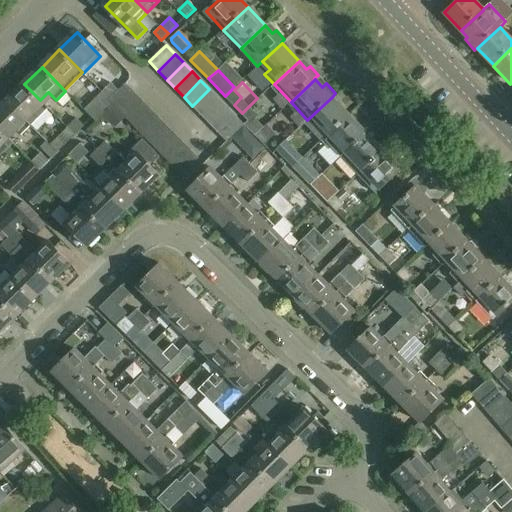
[(111,83),(103,92),(111,100),(120,92),(111,83)]
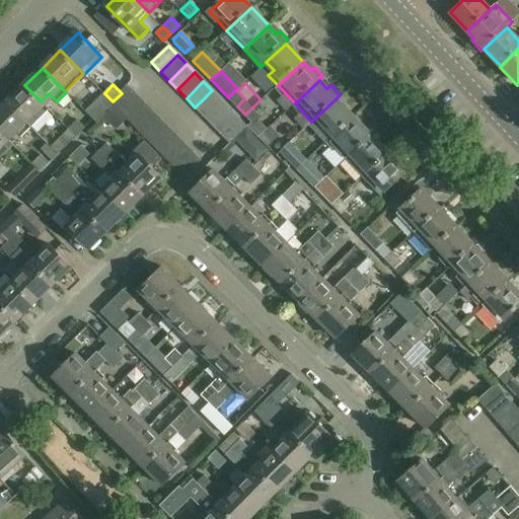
[(24,85),(6,102),(30,128),(49,109),(41,101),(24,85)]
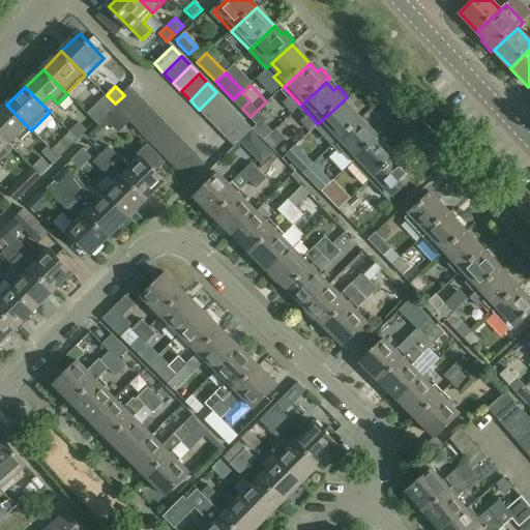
[(131,87),(124,95),(115,104),(115,105),(117,108),(121,113),(139,95),(131,87)]
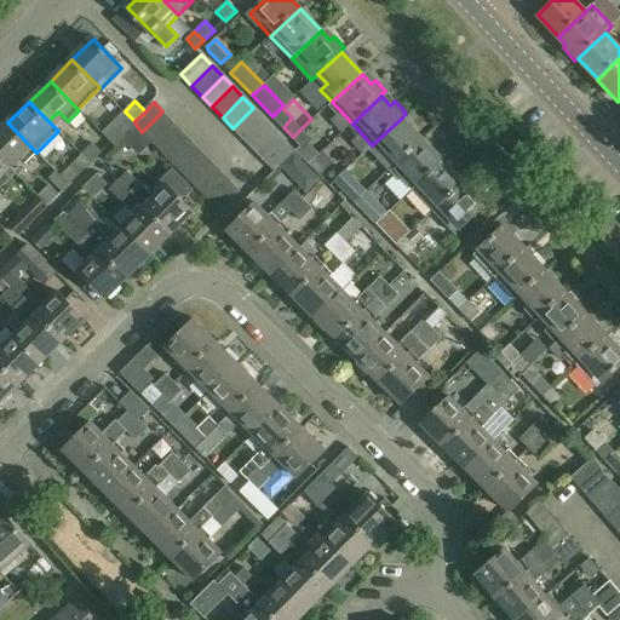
[(233,128),(244,139),(264,119),(253,108),(233,128)]
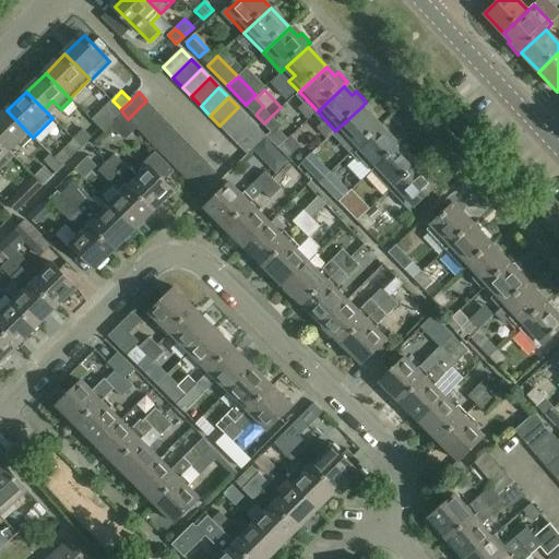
[(246,105),(256,115),(263,106),(256,98),(253,97),(246,105)]
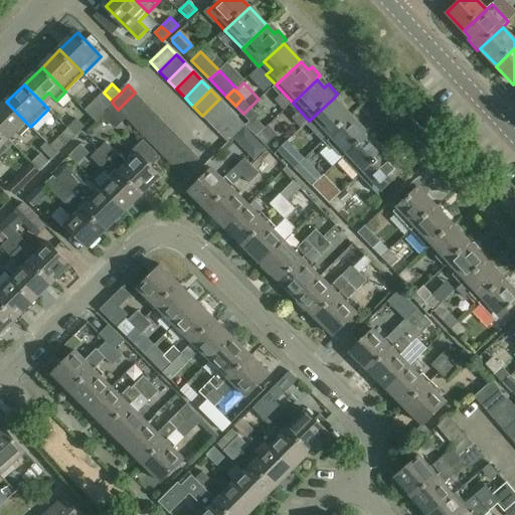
[(121,113),(126,118),(143,101),(135,93),(118,110),(121,113)]
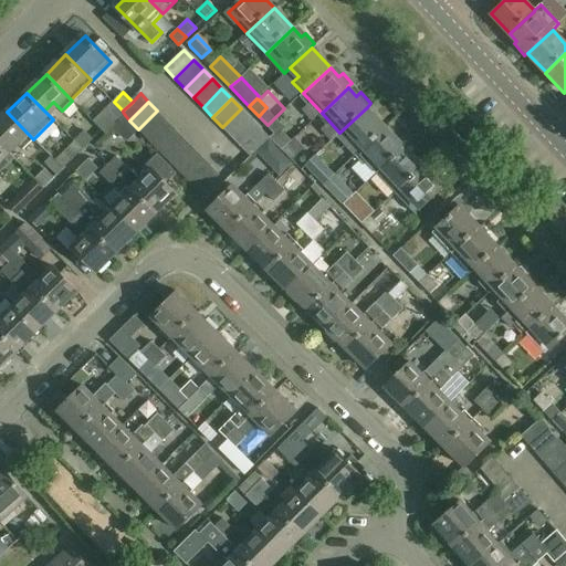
[(347,144),(348,143),(358,153),(386,127),(367,107),(339,133),(337,135),(347,144)]
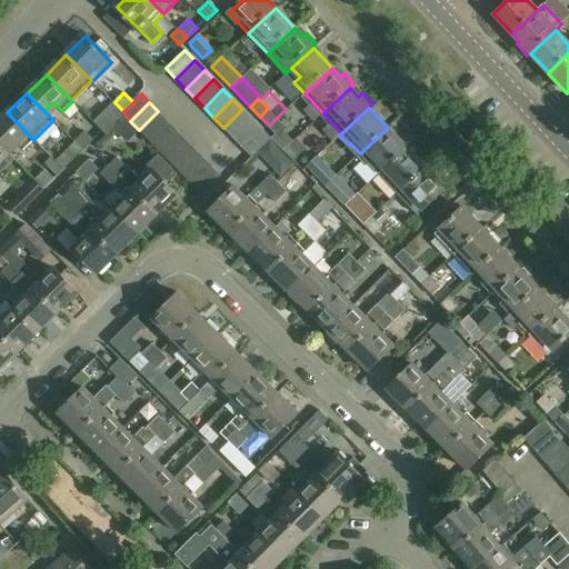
[(223,128),(233,138),(251,119),(242,109),(223,128)]
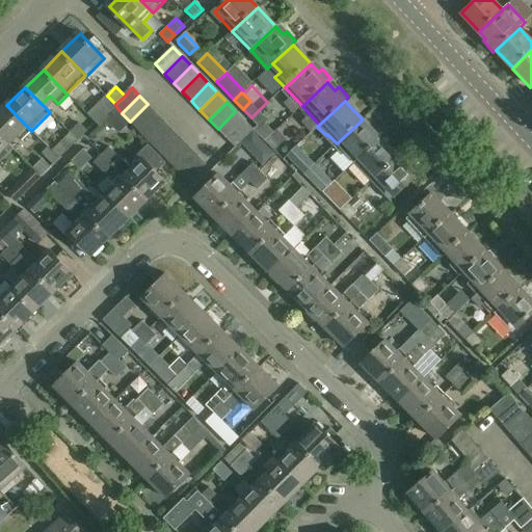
[(148,104),(130,122),(138,130),(155,112),(148,104)]
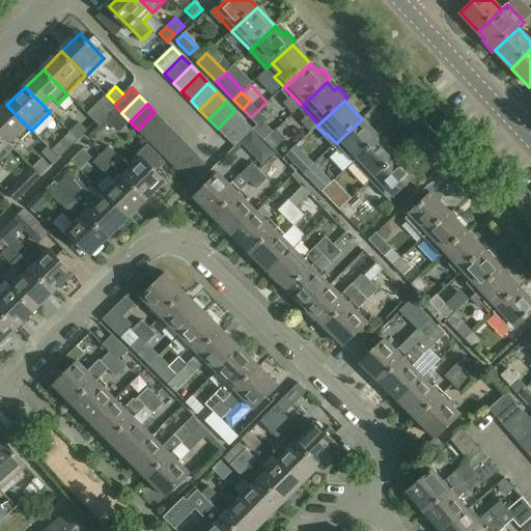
[(6,105),(0,111),(0,134),(5,140),(14,132),(22,140),(31,131),(6,105)]
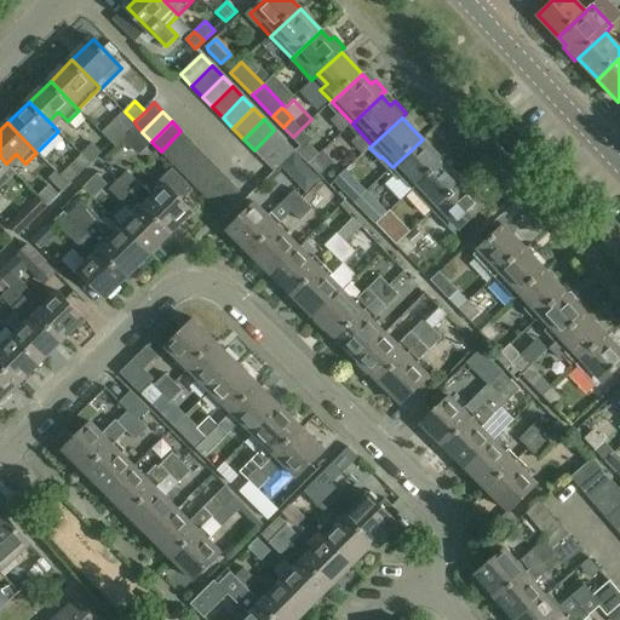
[(112,143),(115,147),(126,136),(113,124),(102,135),(112,143)]
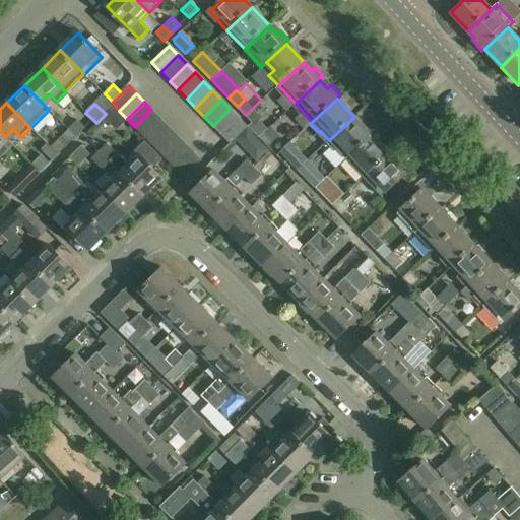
[(115,106),(104,117),(111,125),(122,114),(119,111),(115,106)]
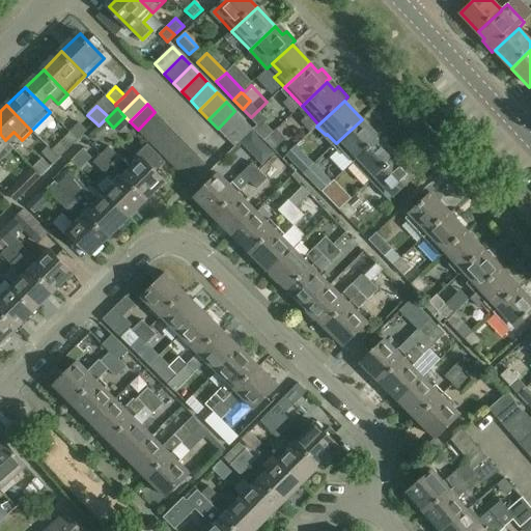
[(259,110),(251,118),(257,124),(257,126),(253,130),(264,141),(269,136),(274,132),(267,123),(266,122),(269,120),(259,110)]
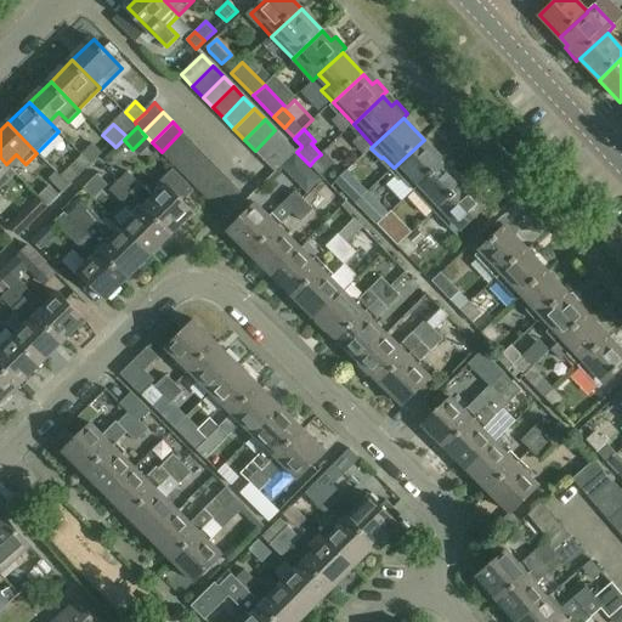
[(255,151),(265,160),(286,140),(275,130),(255,151)]
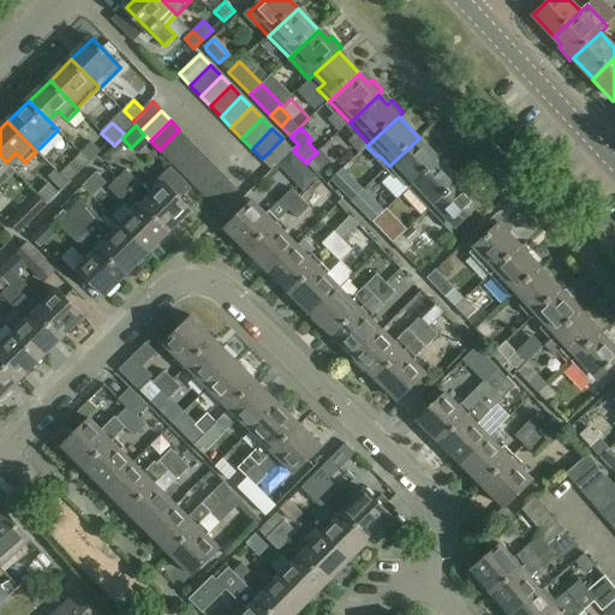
[(160,150),(169,161),(190,141),(179,130),(160,150)]
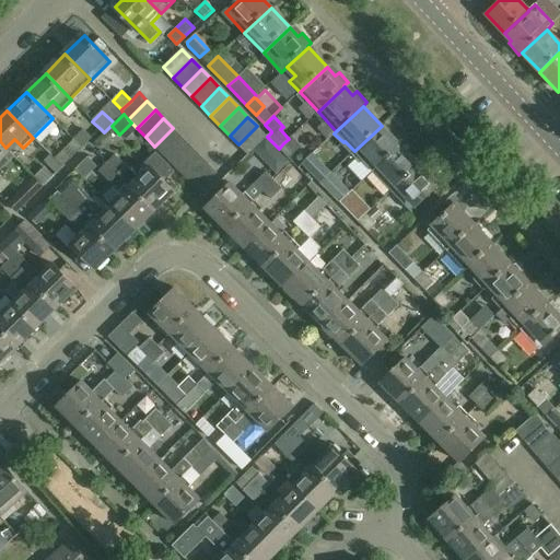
[(257,126),(238,144),(248,154),(267,137),(257,126)]
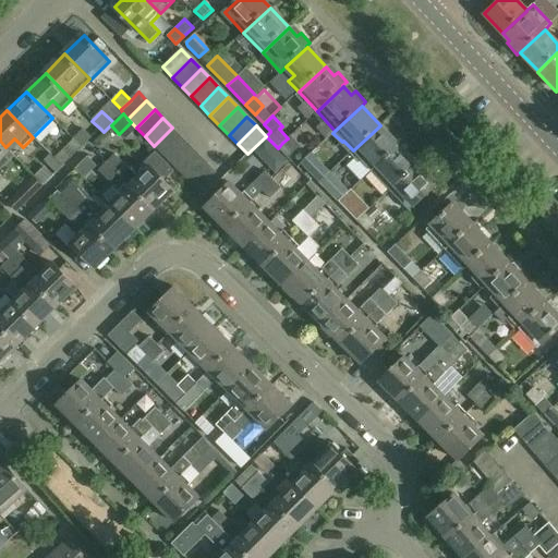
[(399,145),(380,125),(353,150),(362,159),(372,170),(399,145)]
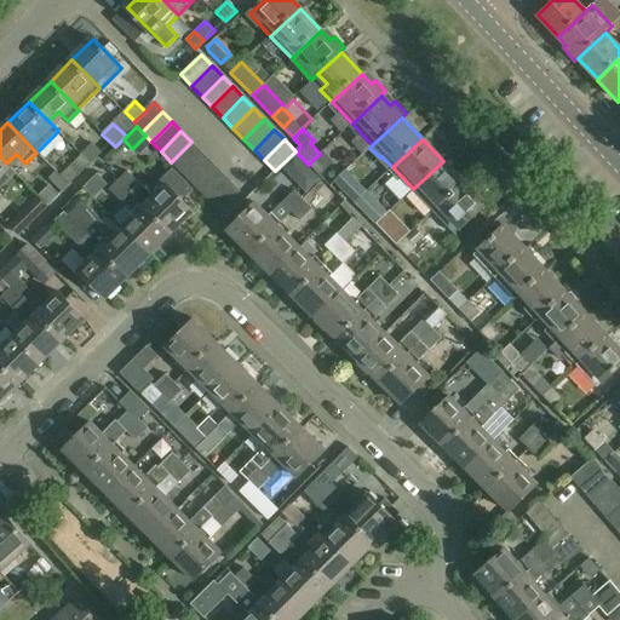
[(171,162),(181,171),(200,150),(191,142),(171,162)]
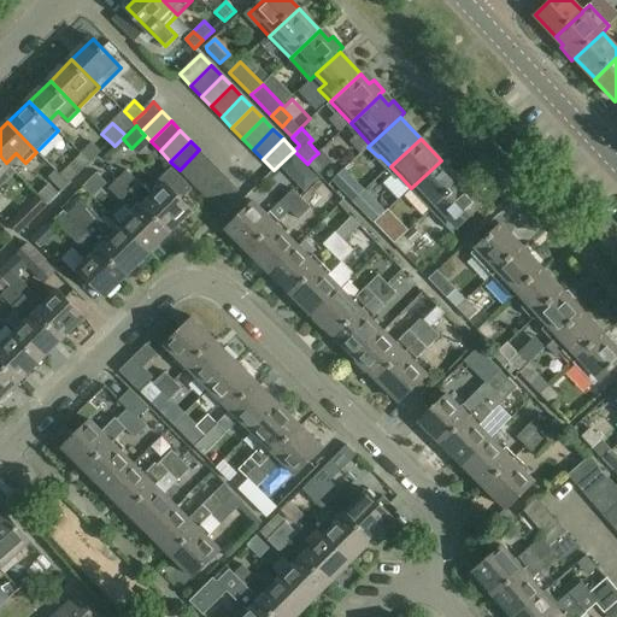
[(82,153),(92,163),(101,152),(93,142),(82,153)]
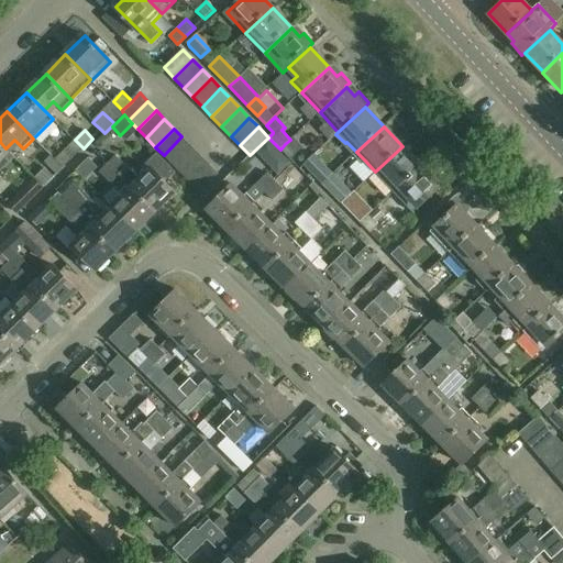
[(290,140),(285,144),(296,155),(305,146),(295,135),(290,140)]
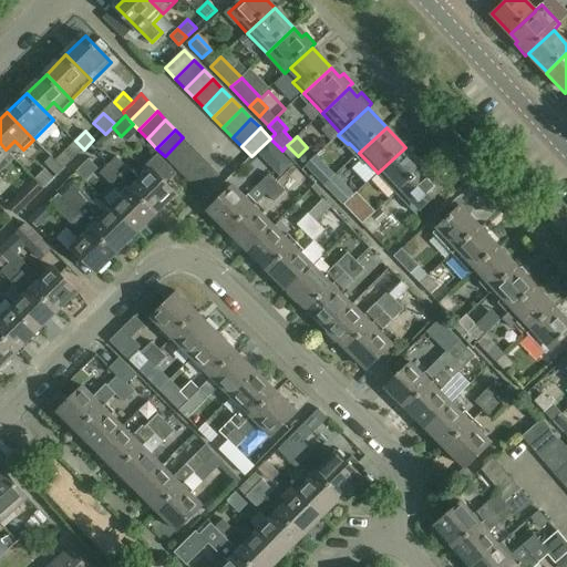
[(165,156),(174,166),(193,147),(183,137),(165,156)]
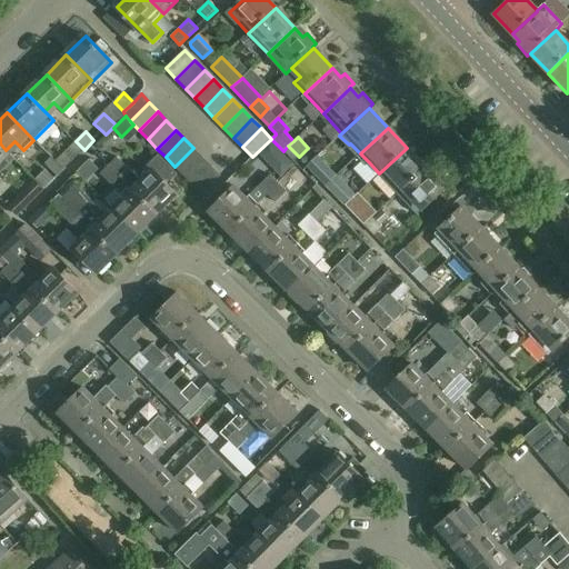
[(85,150),(76,141),(56,162),(63,170),(85,150)]
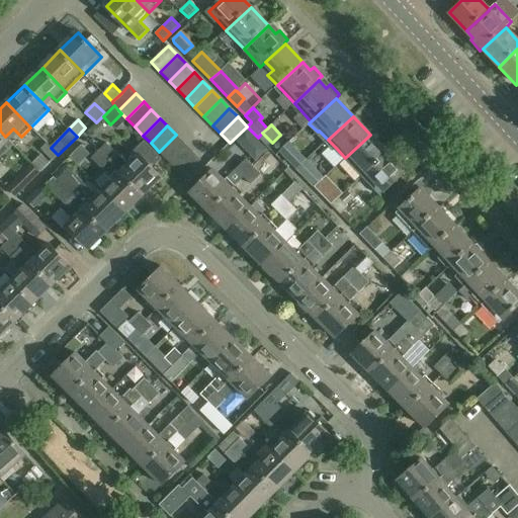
[(0,157),(13,145),(5,137),(0,131),(0,157)]
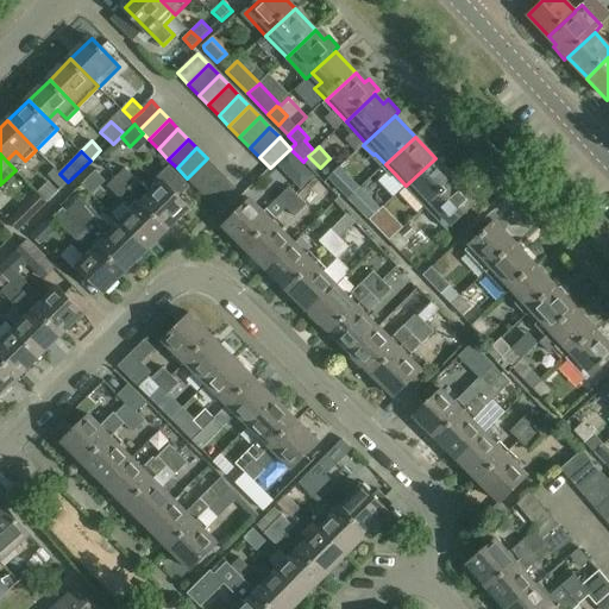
[(207,158),(187,179),(196,188),(217,168),(207,158)]
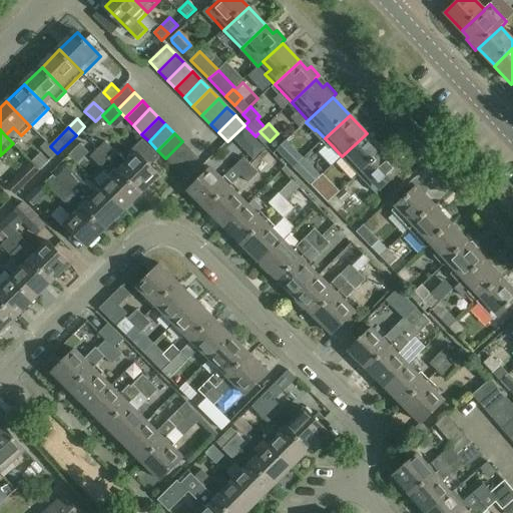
[(367,133),(342,156),(359,175),(384,151),(367,133)]
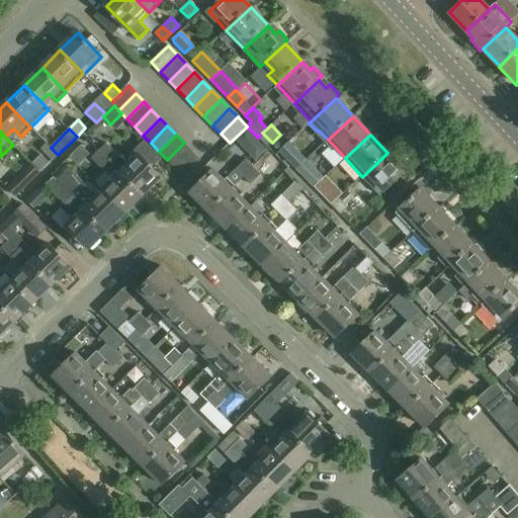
[(117,153),(109,161),(116,168),(144,195),(162,177),(152,167),(161,158),(144,141),(134,150),(138,154),(127,163),(117,153)]
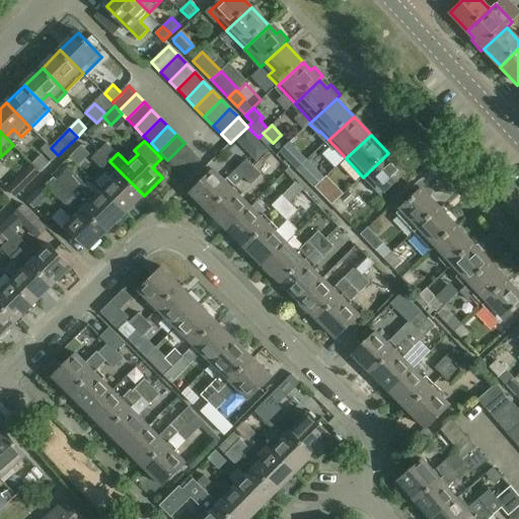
[(108,161),(109,161),(118,153),(107,143),(99,151),(108,161)]
